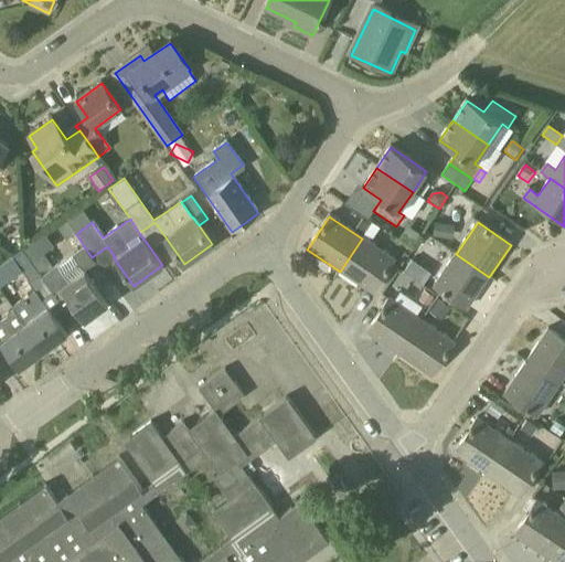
[(435,224),(434,237),(452,240),(455,226),(435,224)]
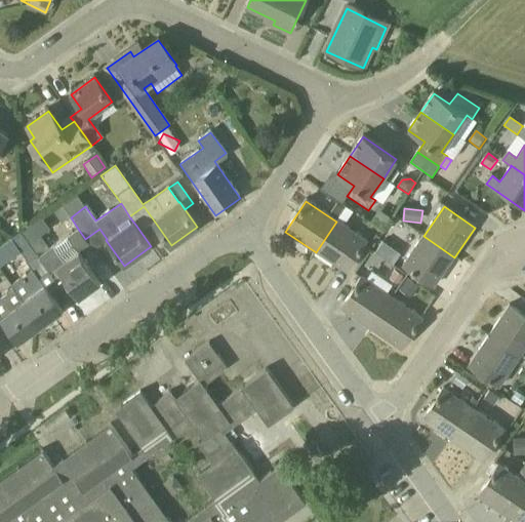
[(336,222),(316,252),(346,273),(366,242),(336,222)]
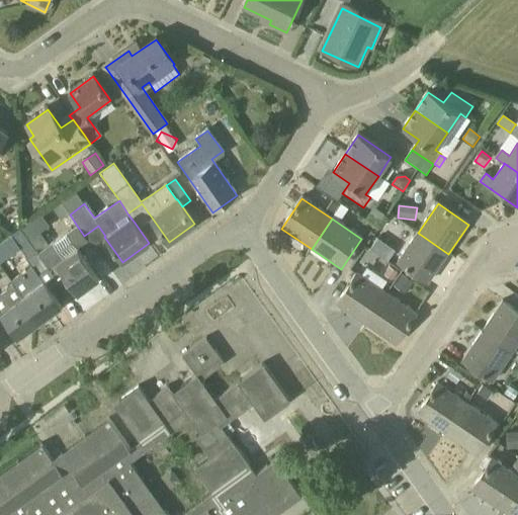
[(34,221),(20,231),(27,241),(32,236),(41,229),(34,221)]
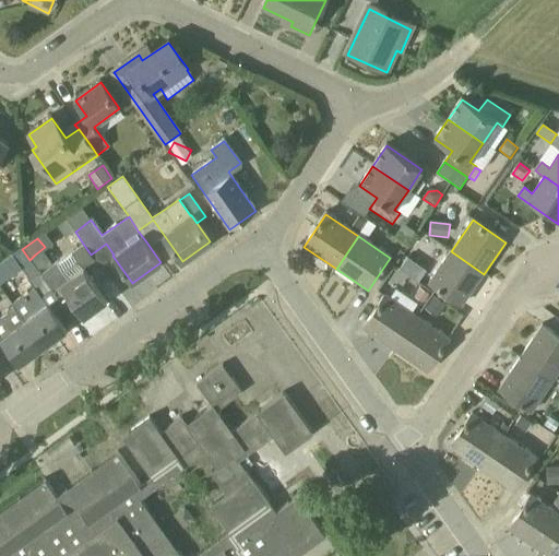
[(104,273),(100,270),(91,255),(83,244),(40,274),(52,291),(62,305),(71,299),(83,318),(107,300),(93,281),(104,273)]
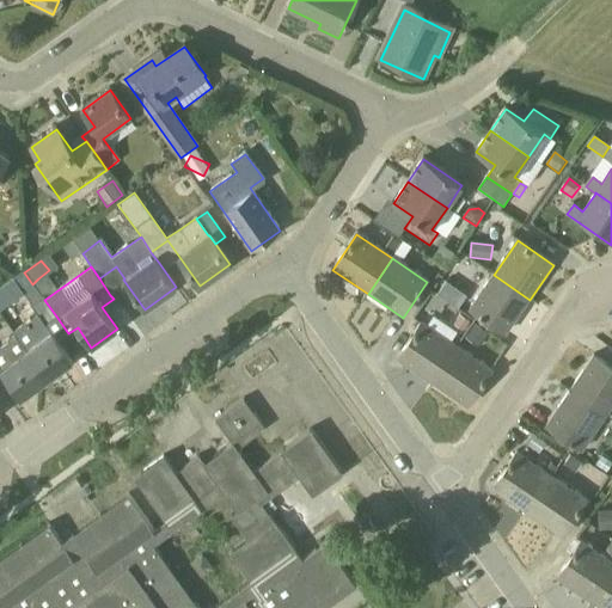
[(72,361),(47,325),(57,318),(44,300),(32,284),(24,272),(13,280),(30,302),(30,305),(37,315),(13,333),(16,336),(47,379),(72,361)]
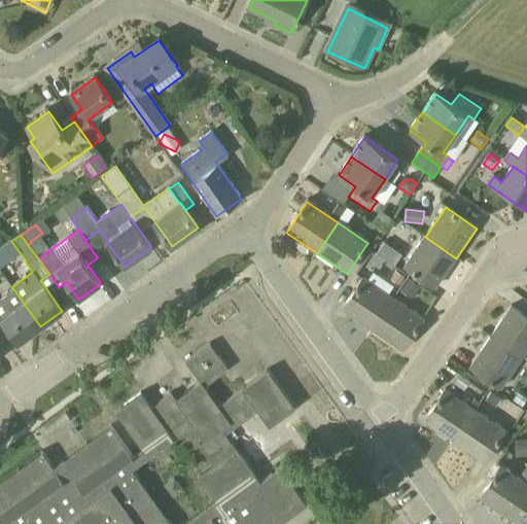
[(425,237),(405,267),(435,288),(456,258),(425,237)]
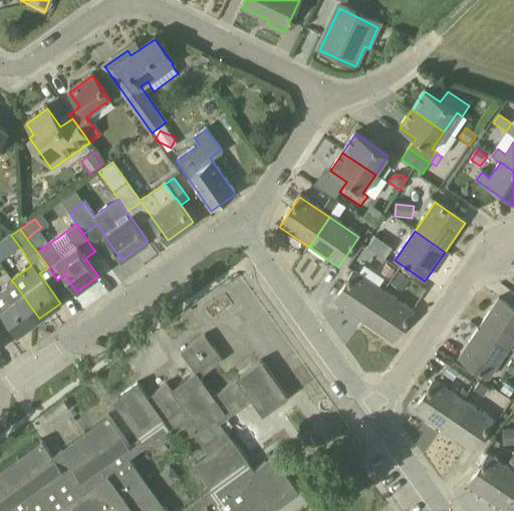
[(366,248),(378,256),(386,245),(373,237),(366,248)]
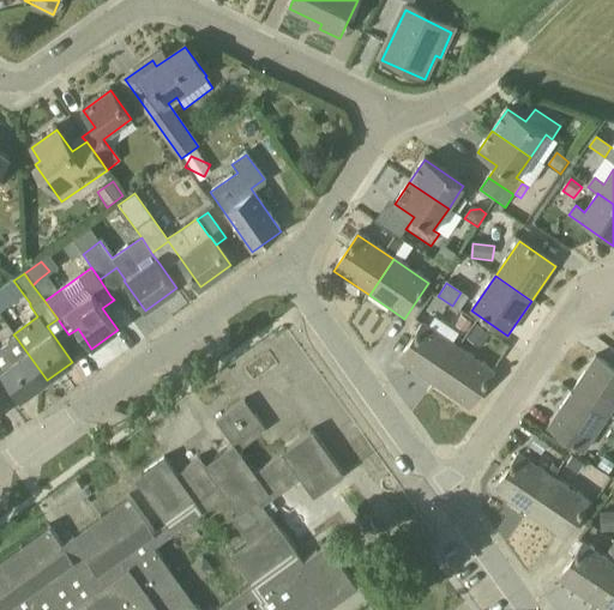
[(0,290),(0,313),(13,305),(2,289),(0,290)]
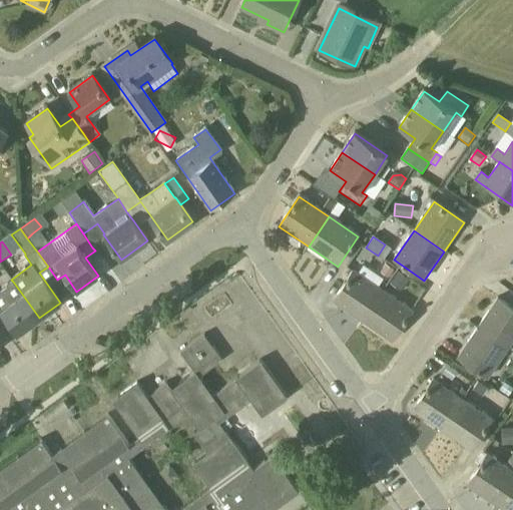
[(386,266),(381,274),(389,279),(394,271),(386,266)]
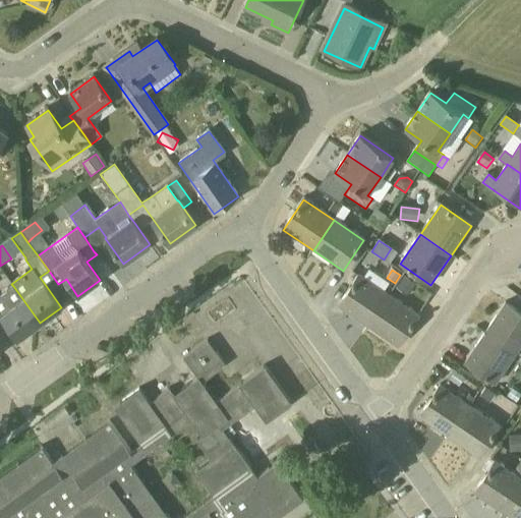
[(388,296),(358,276),(338,306),(368,326),(388,296)]
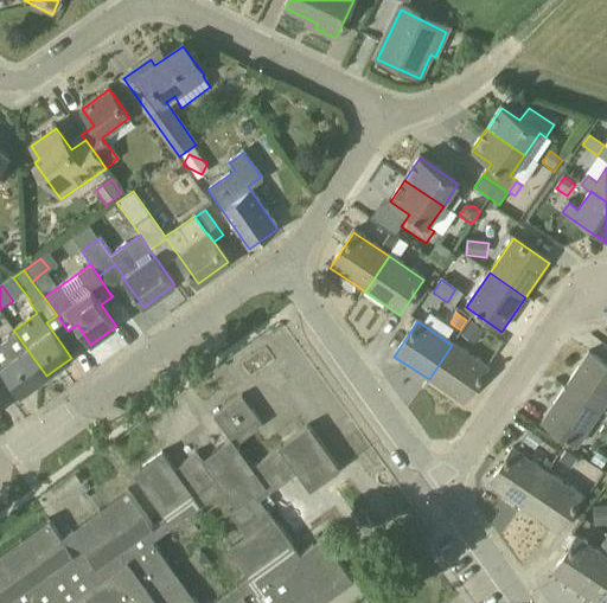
[(471,322),(461,337),(474,346),(485,332),(471,322)]
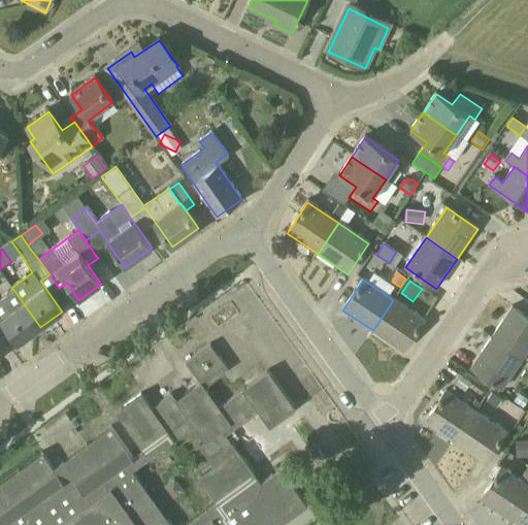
[(0,318),(18,343),(40,327),(13,290),(0,300),(0,318)]
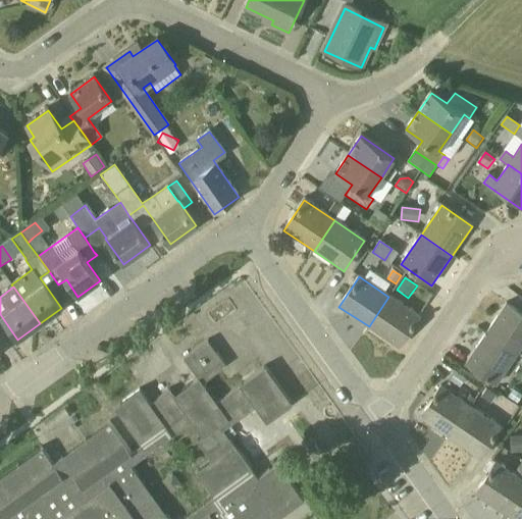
[(388,297),(369,326),(399,347),(419,317),(388,297)]
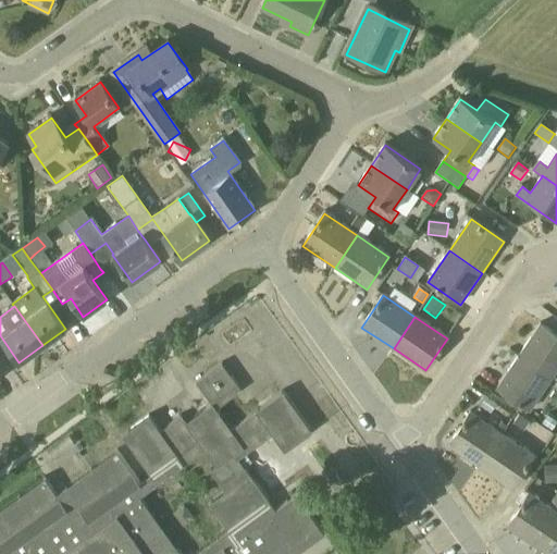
[(556,370),(556,336),(540,325),(519,357),(551,380),(556,370)]
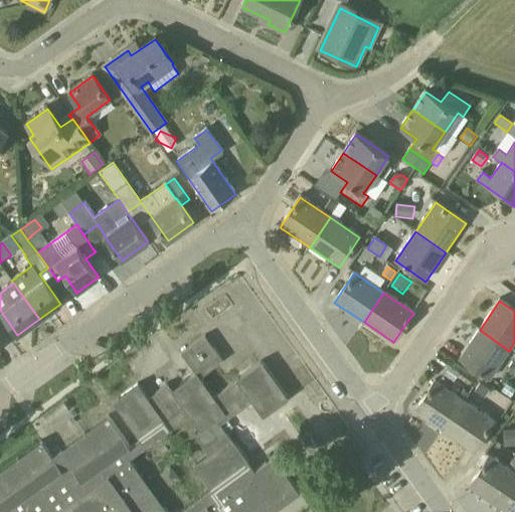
[(509,351),(480,330),(460,359),(489,380),(504,358),(514,364),(514,362),(514,354),(509,351)]
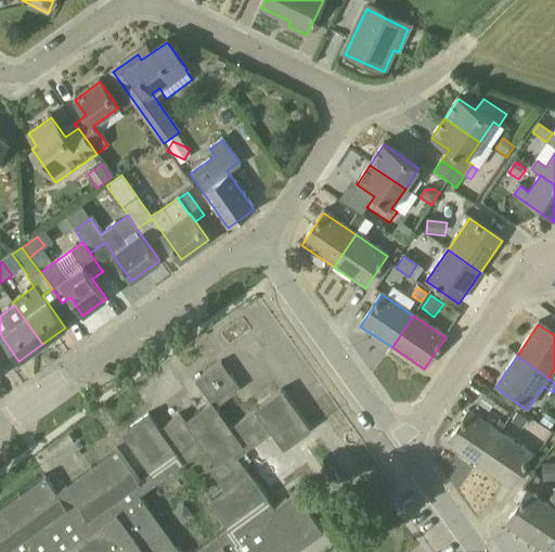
[(296,551),(323,533),(295,493),(274,509),(249,474),(248,475),(244,467),(237,460),(245,453),(272,435),(284,451),(311,432),(282,392),(255,411),(255,412),(231,429),(216,409),(241,390),(221,363),(195,382),(210,403),(185,422),(181,415),(159,431),(149,415),(121,435),(150,475),(139,482),(117,450),(65,488),(68,492),(60,499),(44,477),(0,509),(0,551),(296,551)]
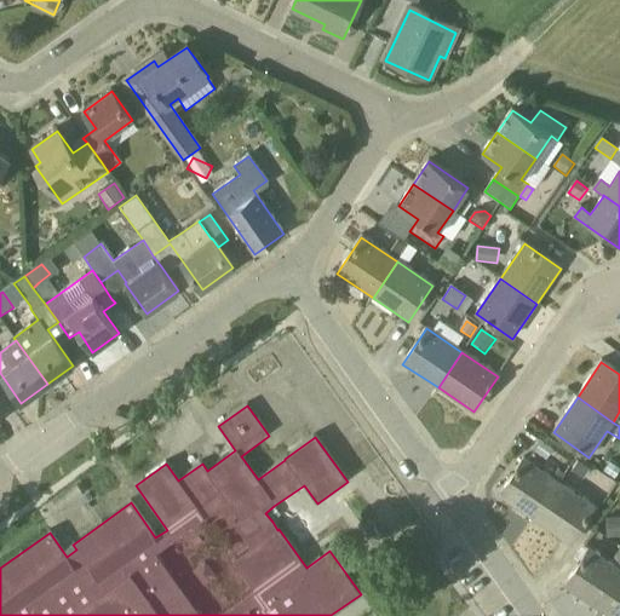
[(541,443),(534,453),(546,461),(554,450),(541,443)]
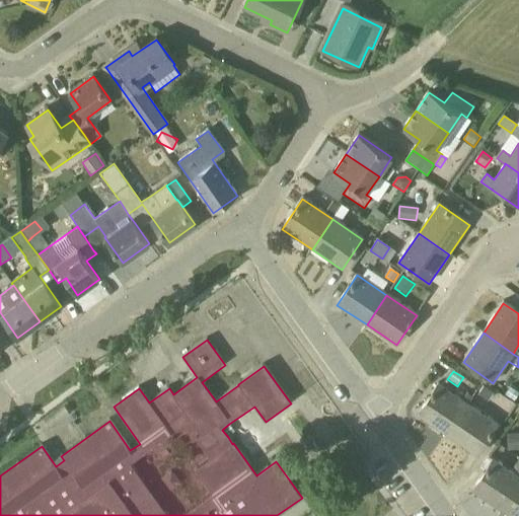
[(462,401),(438,385),(418,415),(447,435),(467,406),(462,401)]
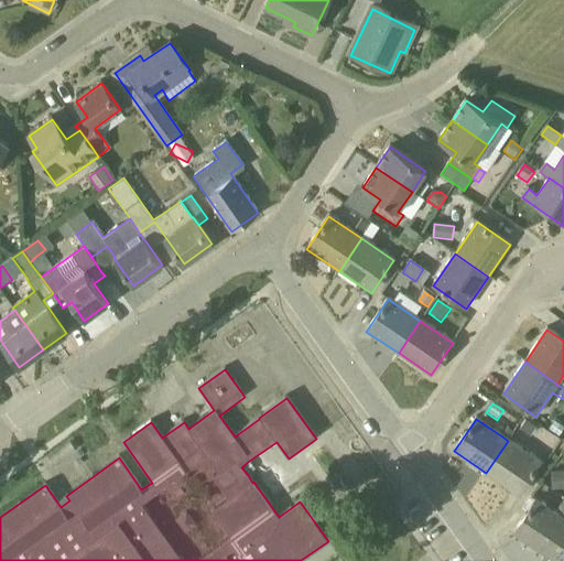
[(522,425),(520,429),(525,432),(531,435),(537,428),(525,420),(522,425)]
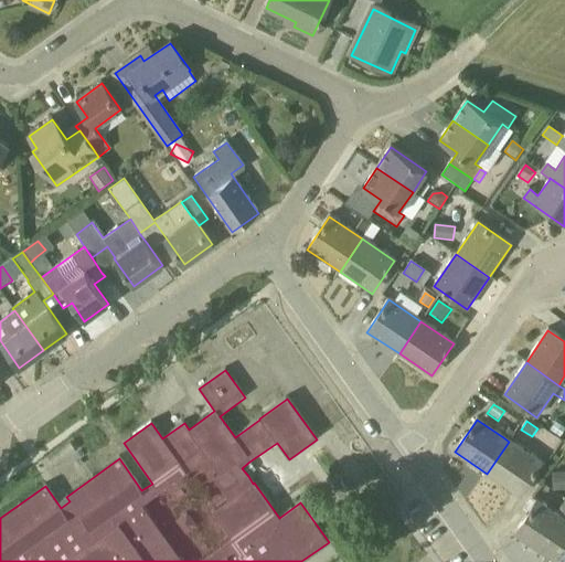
[(560,437),(564,430),(564,428),(556,423),(551,431),(560,437)]
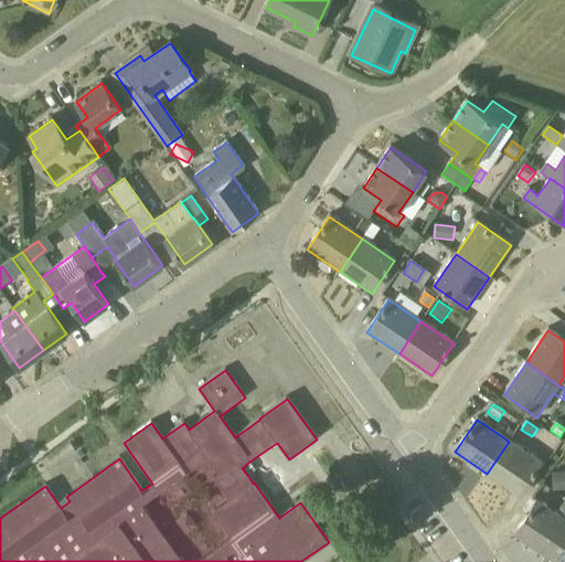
[(509,442),(514,433),(509,430),(503,437),(509,442)]
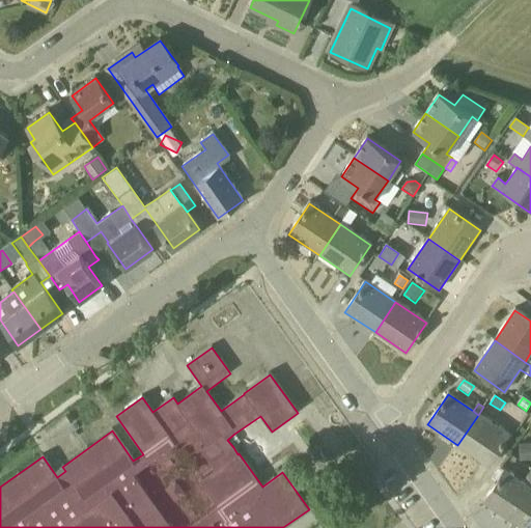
[(478,415),(457,445),(487,466),(508,436),(478,415)]
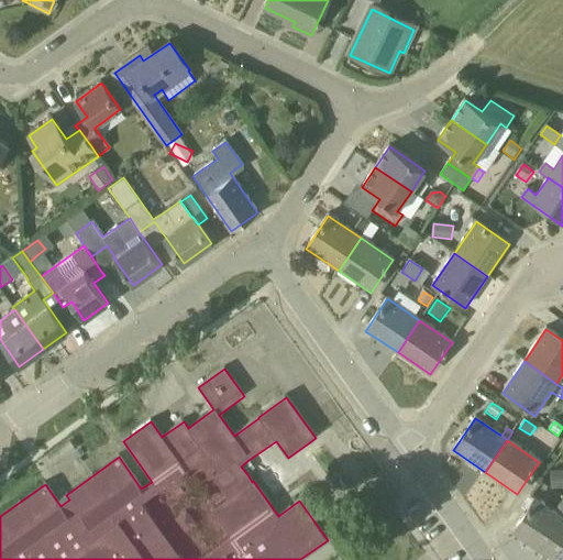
[(241,467),(247,474),(254,470),(249,460),(241,467)]
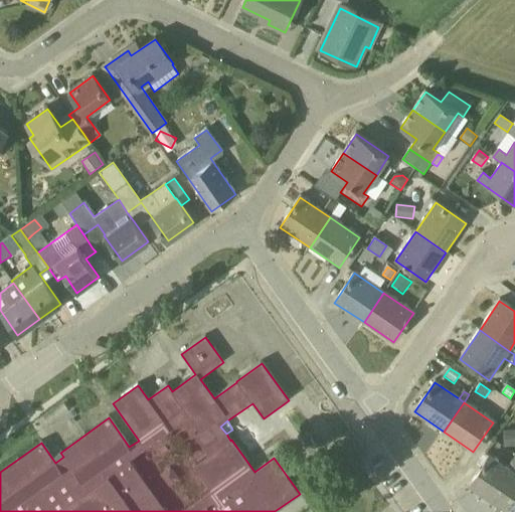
[(514,430),(503,431),(504,447),(514,446),(514,430)]
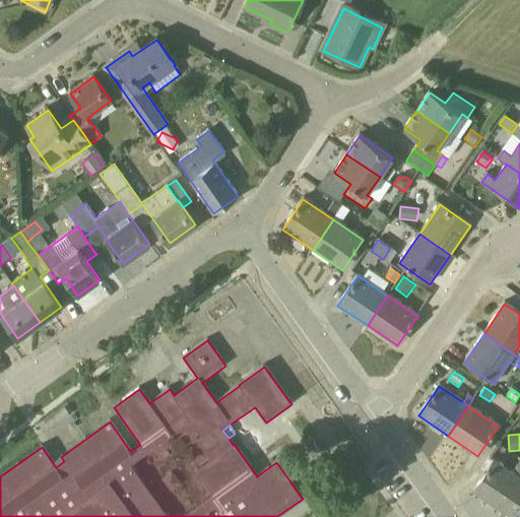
[(519,486),(519,479),(493,461),(472,492),(503,512),(519,486)]
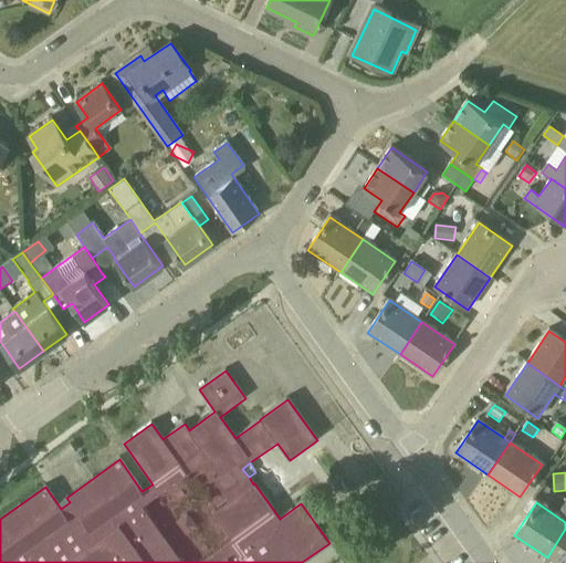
[(565,562),(565,529),(547,558),(555,562),(565,562)]
